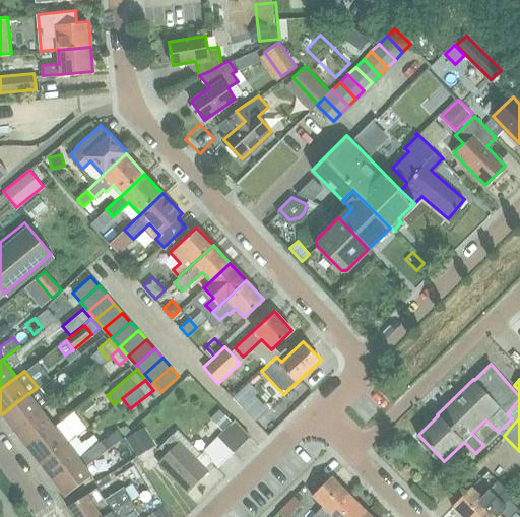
[(2,414),(14,431),(42,409),(41,408),(51,401),(40,386),(38,387),(29,393),(28,393),(2,414)]
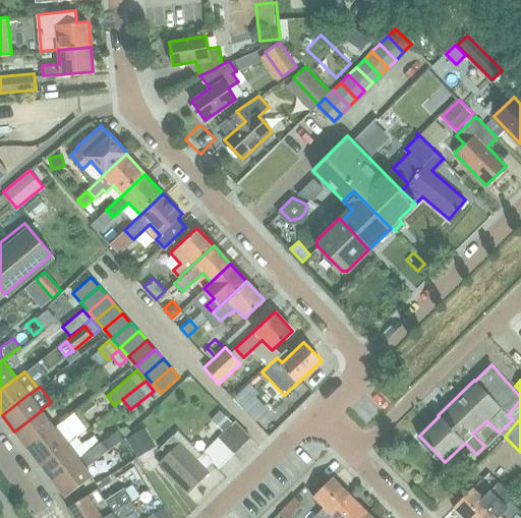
[(238,393),(233,398),(240,404),(244,400),(238,393)]
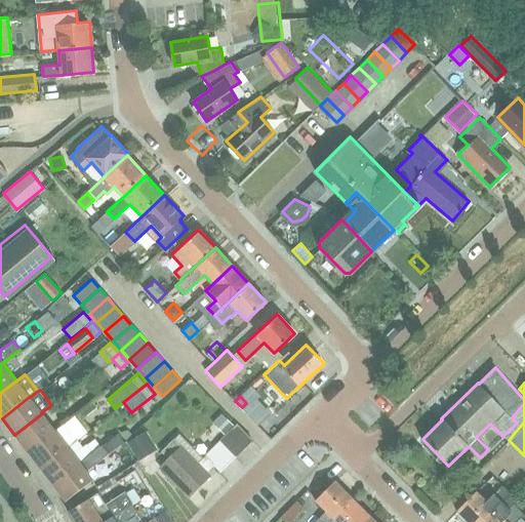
[(93,400),(79,410),(84,415),(97,405),(93,400)]
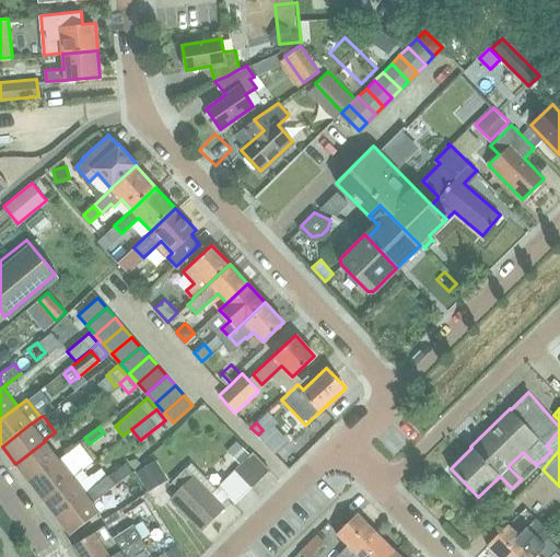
[(236,440),(226,450),(240,463),(243,461),(249,454),(236,440)]
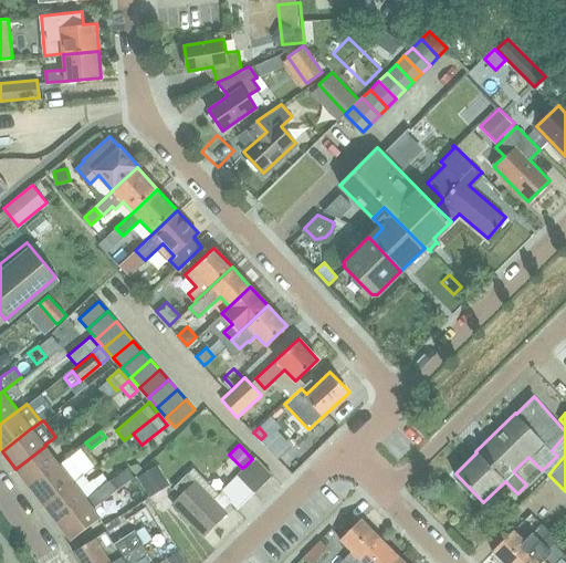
[(45,446),(16,469),(30,487),(59,464),(45,446)]
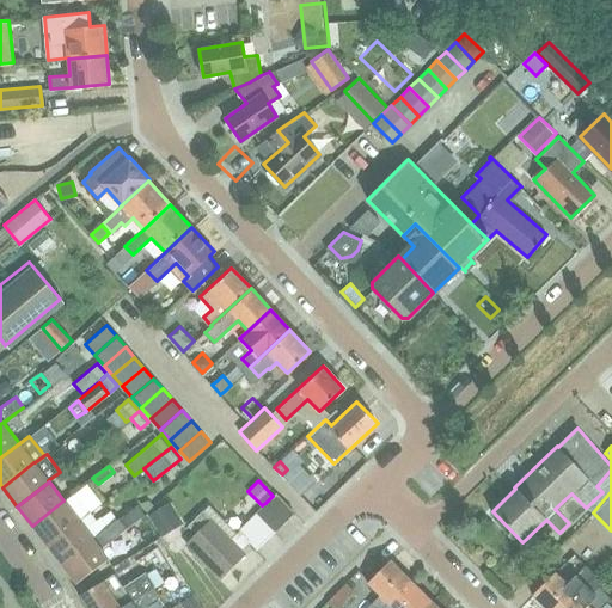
[(301,484),(295,489),(301,496),(307,490),(301,484)]
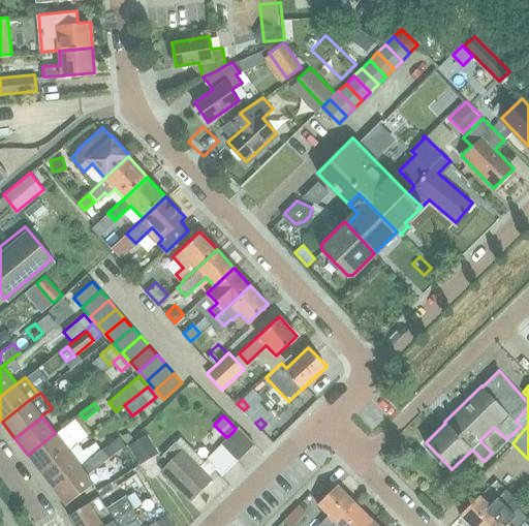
[(28,455),(40,470),(78,441),(65,425),(55,433),(28,455)]
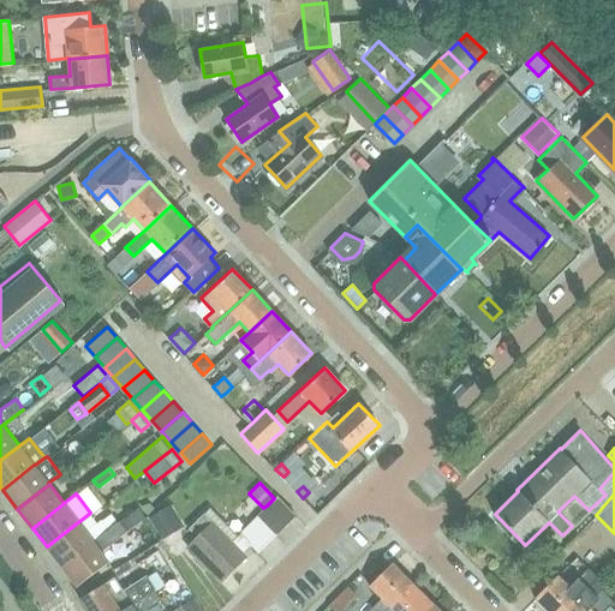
[(274,498),(267,505),(285,525),(296,514),(278,495),(274,498)]
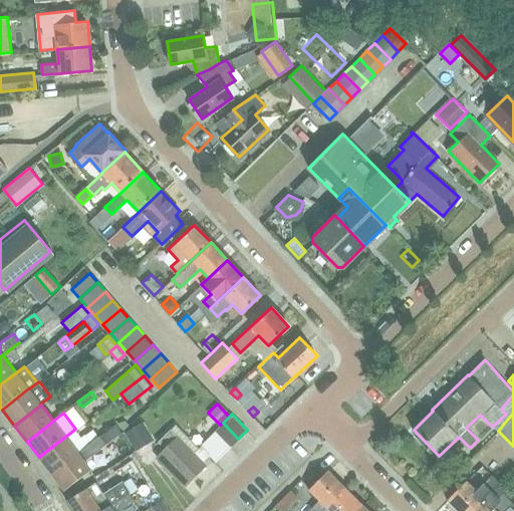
[(145,423),(126,434),(137,452),(156,441),(145,423)]
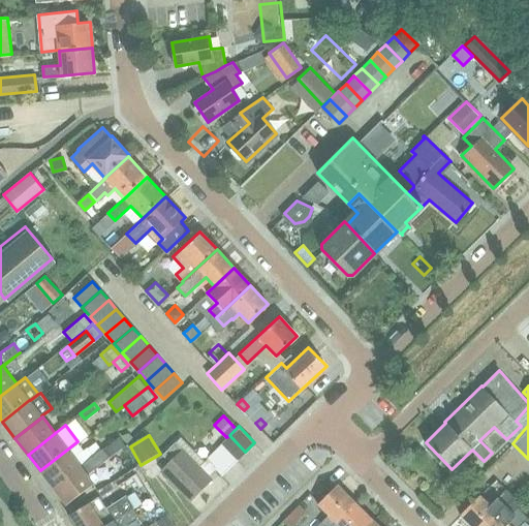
[(245,452),(229,435),(226,437),(221,442),(237,459),(245,452)]
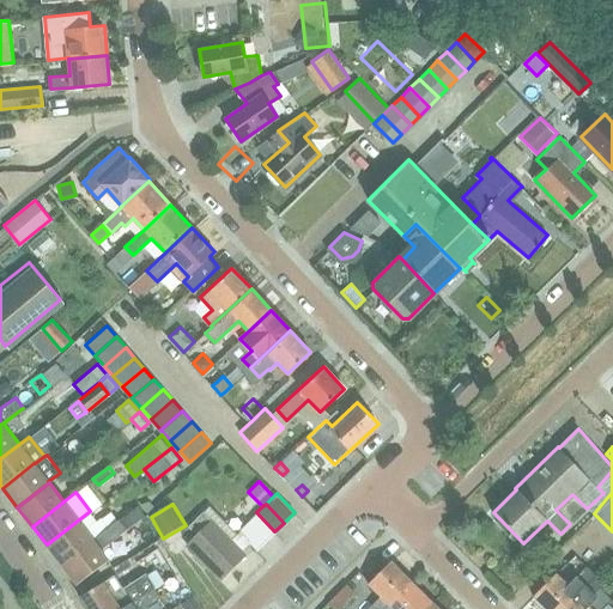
[(93,540),(62,565),(78,584),(109,559),(102,549),(145,515),(138,505),(93,540)]
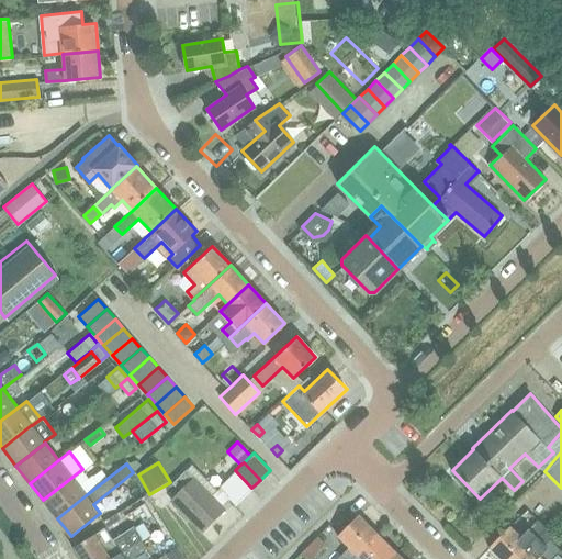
[(201,530),(224,509),(211,495),(216,490),(191,464),(171,482),(180,491),(171,500),(201,530)]
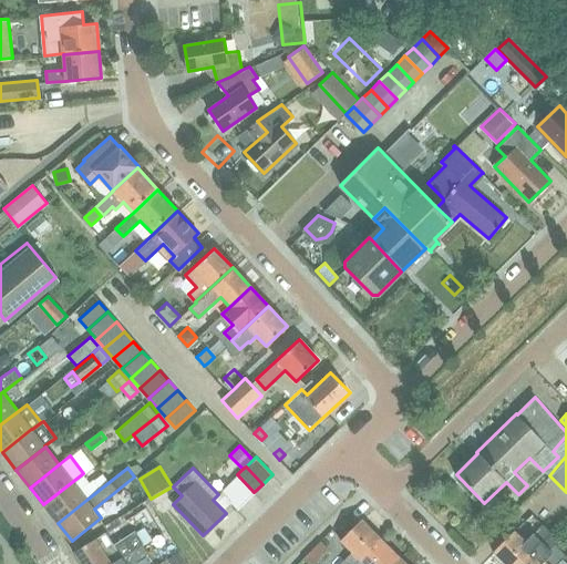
[(246,500),(254,492),(237,474),(229,482),(246,500)]
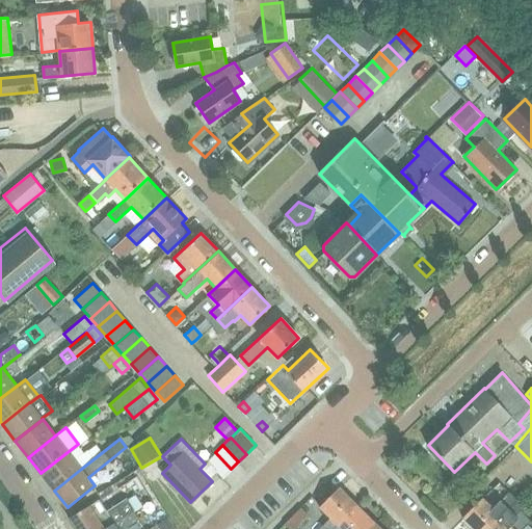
[(69,452),(41,473),(54,491),(81,469),(70,453),(69,452)]
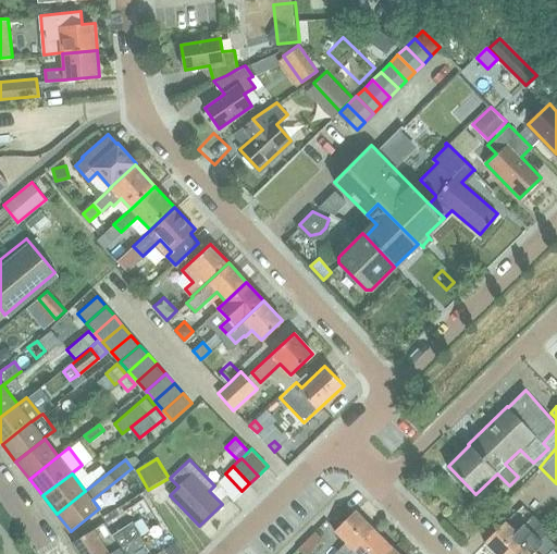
[(242,491),(225,474),(217,482),(233,499),(242,491)]
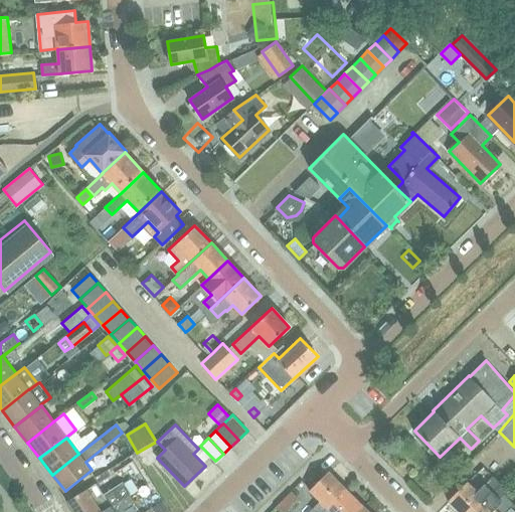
[(307,511),(320,511),(345,488),(328,471),(310,489),(320,500),(307,511)]
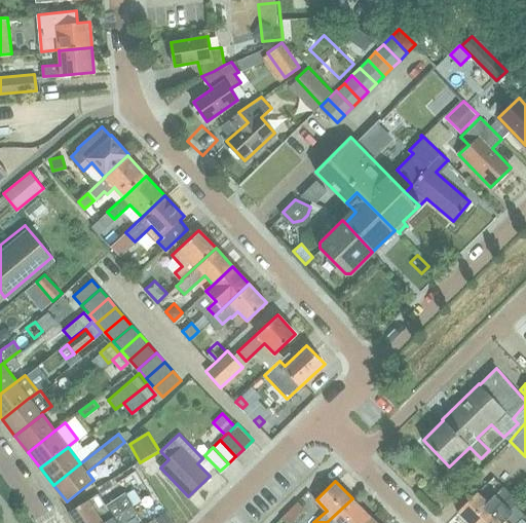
[(457,511),(470,522),(481,522),(511,493),(503,486),(488,502),(477,491),(457,511)]
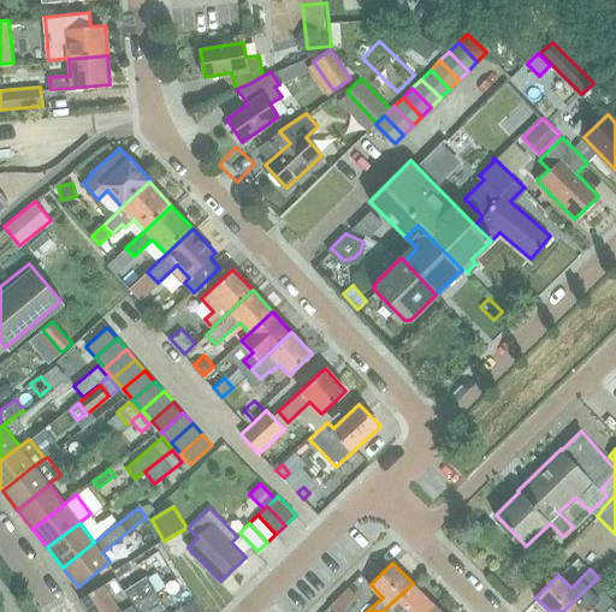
[(306,570),(294,593),(314,604),(326,582),(306,570)]
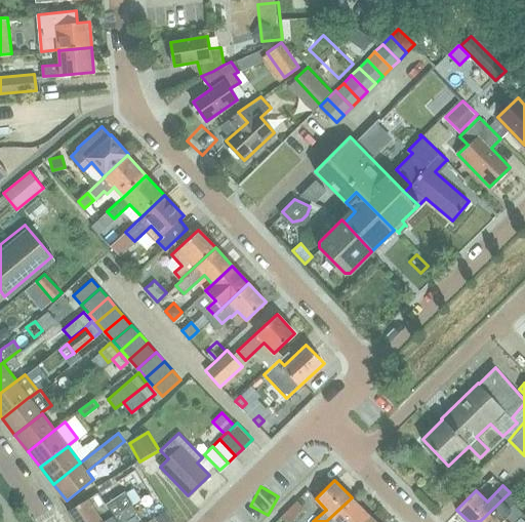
[(68,511),(75,521),(102,521),(121,510),(133,503),(125,490),(105,504),(97,492),(68,511)]
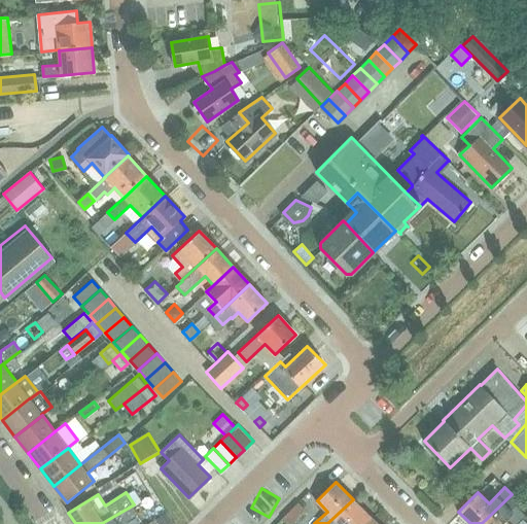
[(512,494),(482,523),(510,523),(506,521),(514,513),(511,510),(519,501),(512,494)]
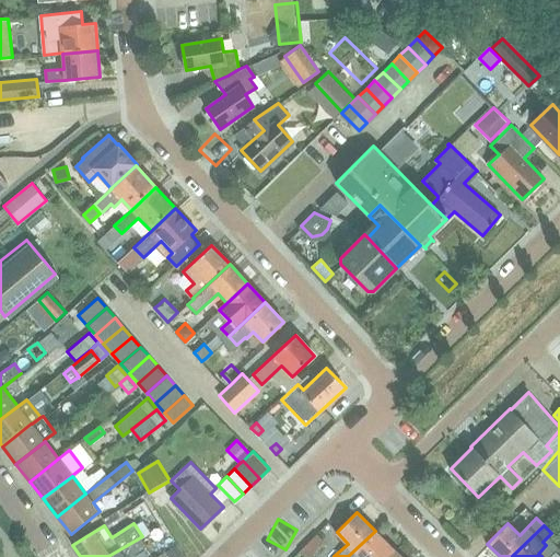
[(156,526),(147,533),(151,540),(161,534),(156,526)]
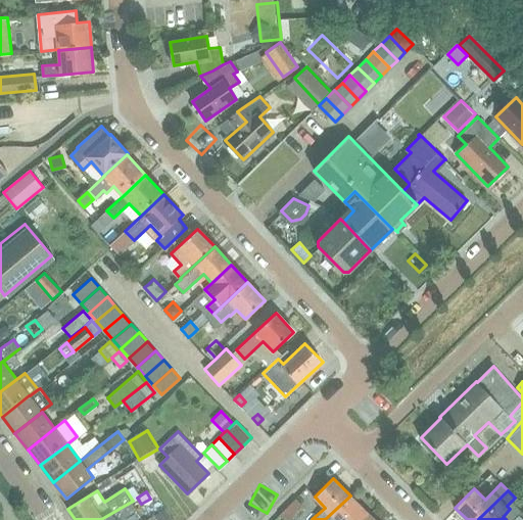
[(158,494),(145,503),(152,513),(165,505),(158,494)]
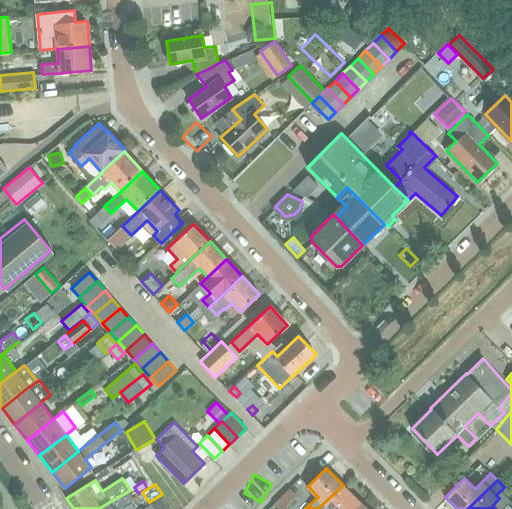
[(318,508),(352,508),(359,503),(343,485),(318,508)]
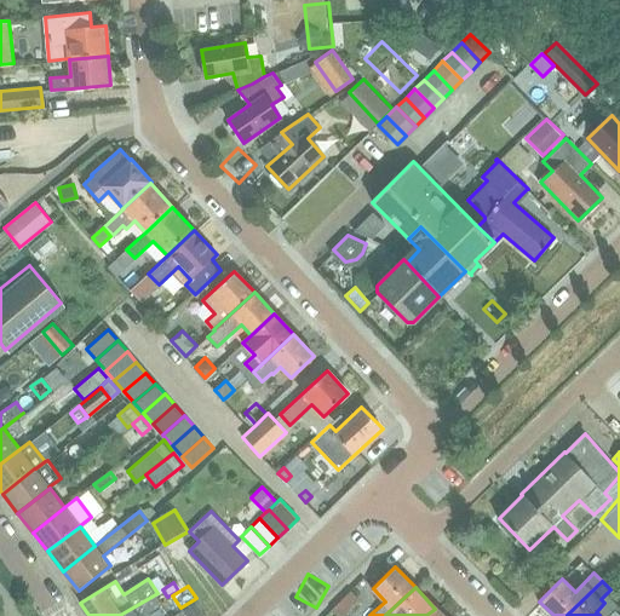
[(351,589),(332,608),(338,615),(342,615),(360,599),(351,589)]
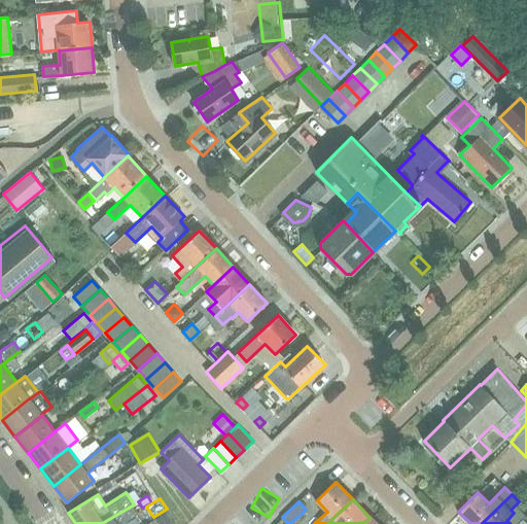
[(121,512),(102,523),(120,523),(137,514),(139,513),(134,504),(121,512)]
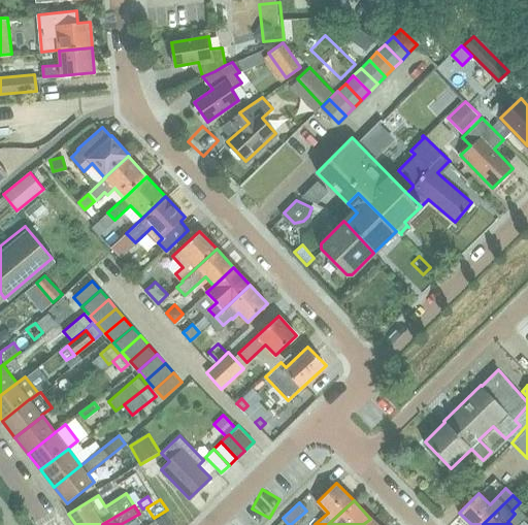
[(165,512),(155,519),(159,524),(169,524),(172,523),(165,512)]
